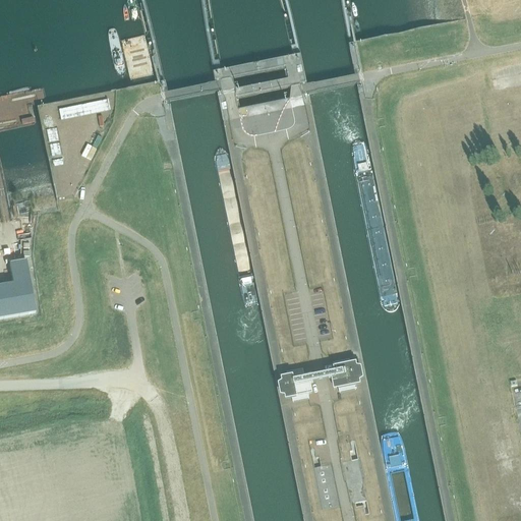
[(475,76),(479,94),(491,91),(487,73),(475,76)]
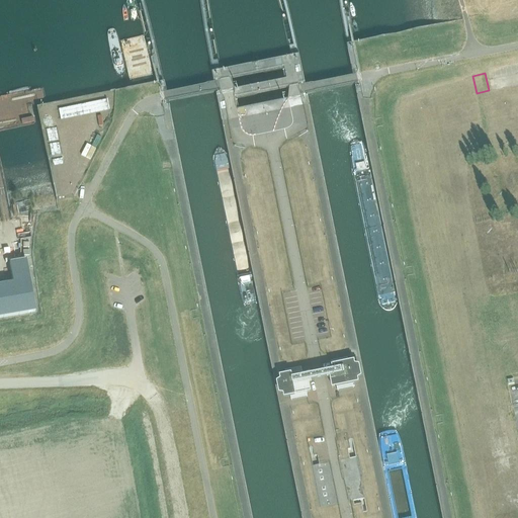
[(517,83),(499,85),(500,98),(517,96),(517,83)]
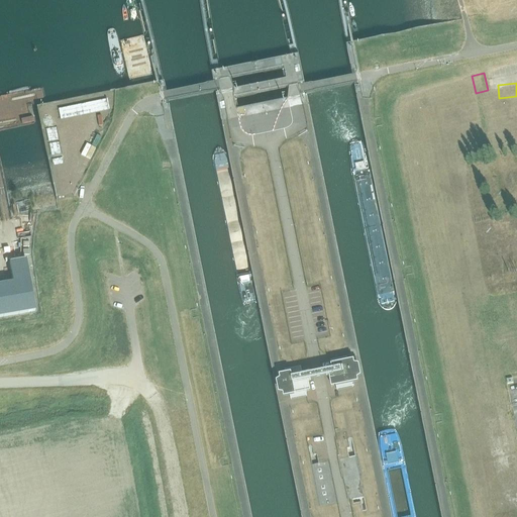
[(494,101),(499,100),(496,87),(491,89),(494,101)]
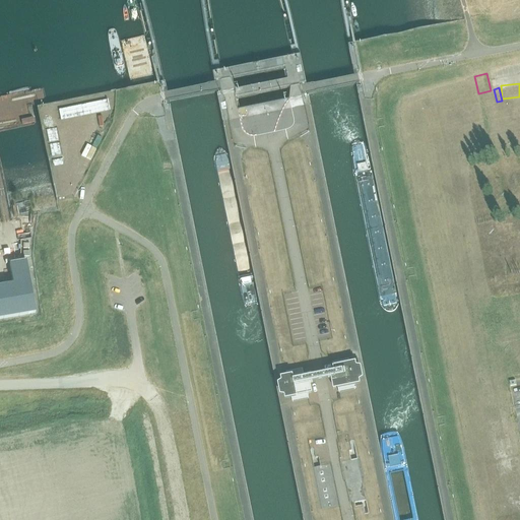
[(105,98),(60,107),(62,117),(107,108),(105,98)]
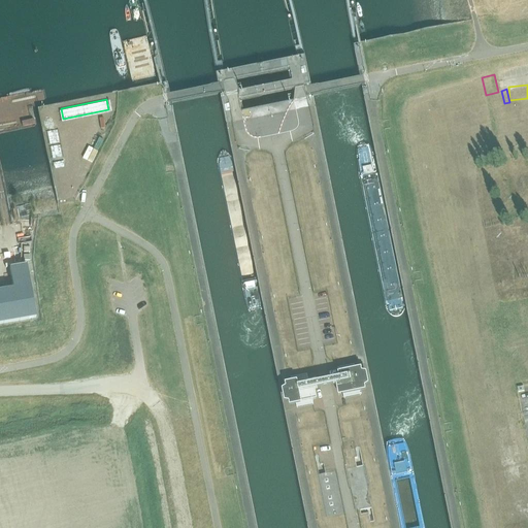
[(47,131),(51,142),(59,140),(56,128),(47,131)]
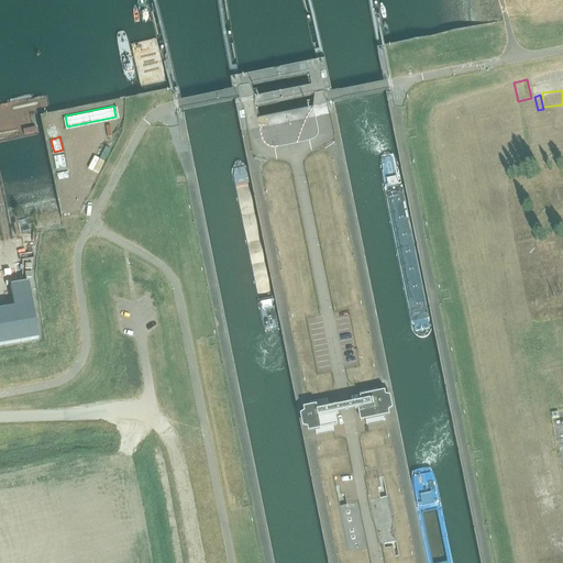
[(54,154),(54,165),(64,164),(63,153),(54,154)]
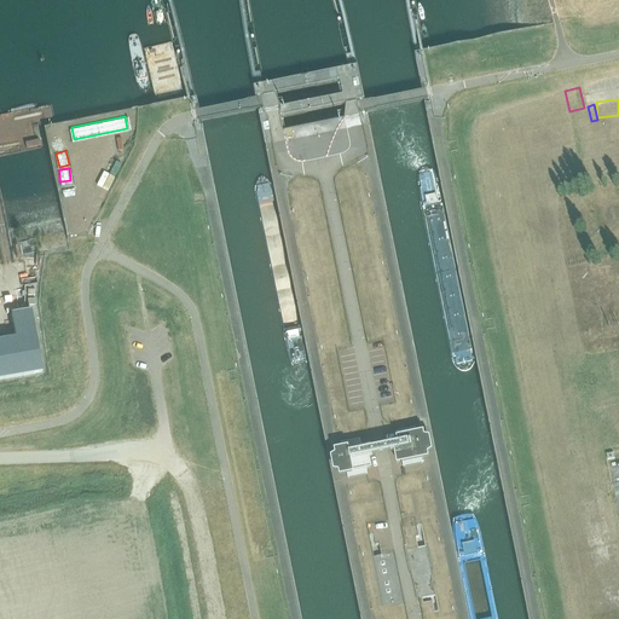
[(102,186),(110,172),(104,168),(96,183),(102,186)]
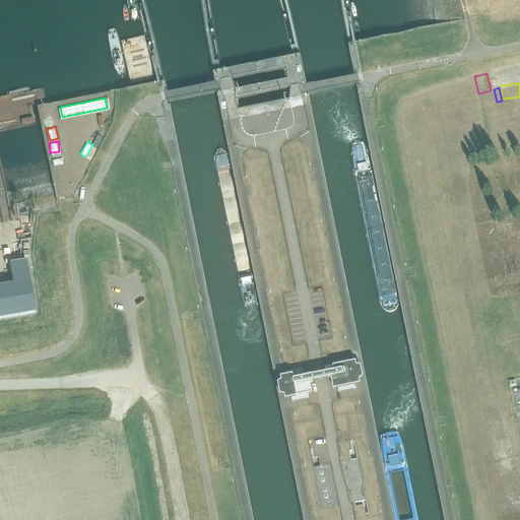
[(57,209),(55,198),(37,201),(39,213),(57,209)]
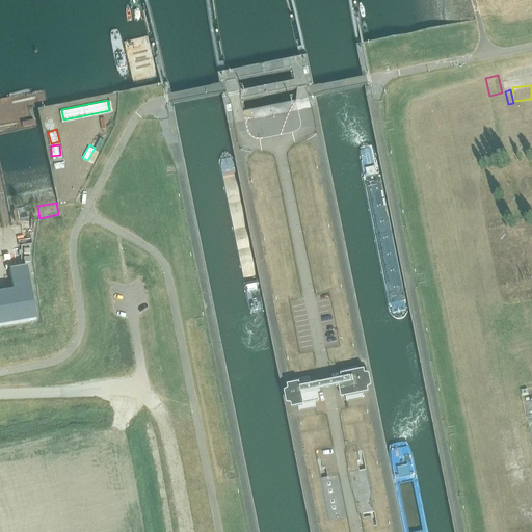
[(31,206),(11,210),(14,223),(34,219),(31,206)]
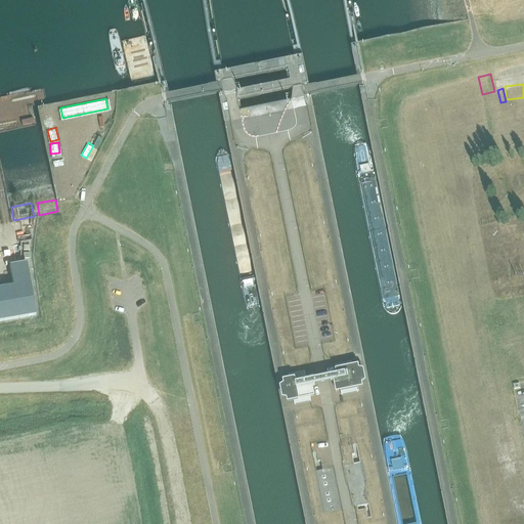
[(33,239),(33,227),(18,226),(17,239),(33,239)]
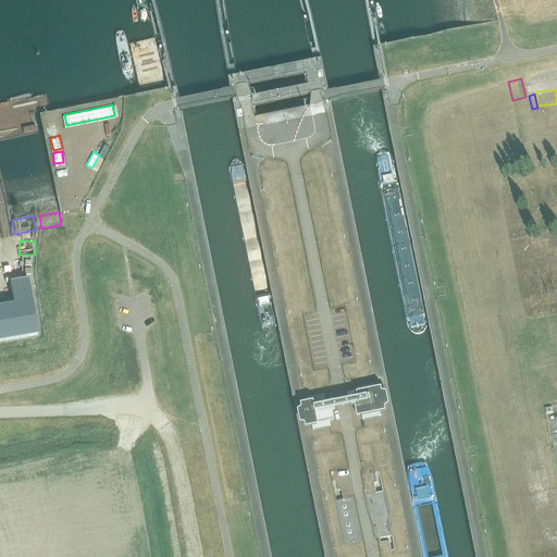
[(0,342),(38,336),(32,302),(28,280),(10,283),(14,306),(0,307),(0,342)]
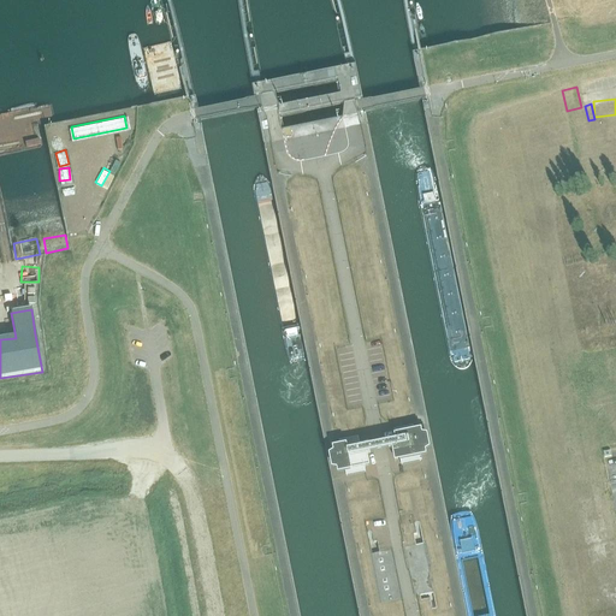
[(380,444),(361,448),(359,438),(339,442),(341,445),(333,448),(335,454),(330,455),(332,469),(337,468),(338,474),(347,473),(347,477),(366,473),(362,455),(379,451),(381,451),(392,449),(396,462),(401,461),(402,466),(421,462),(420,457),(427,456),(426,450),(431,449),(428,434),(424,436),(422,430),(415,431),(414,426),(395,431),(397,440),(380,444)]
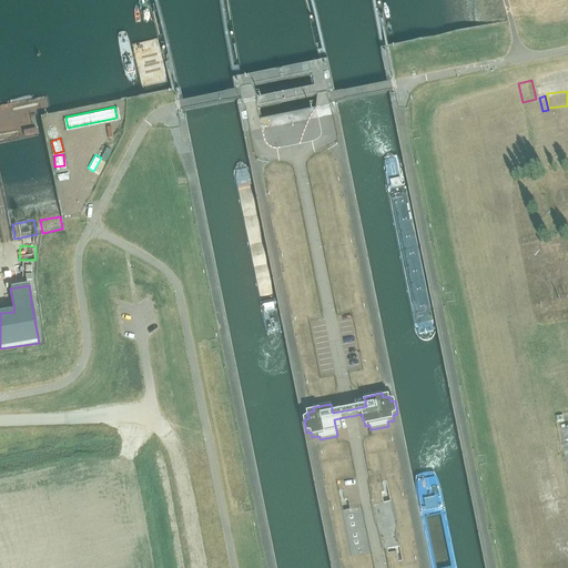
[(341,487),(345,486),(348,506),(362,504),(356,475),(338,478),(341,487)]
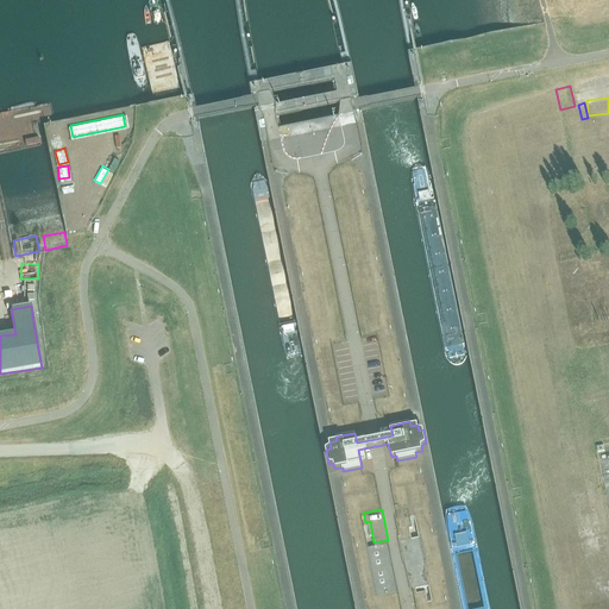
[(381,565),(377,546),(369,548),(378,592),(385,590),(381,565)]
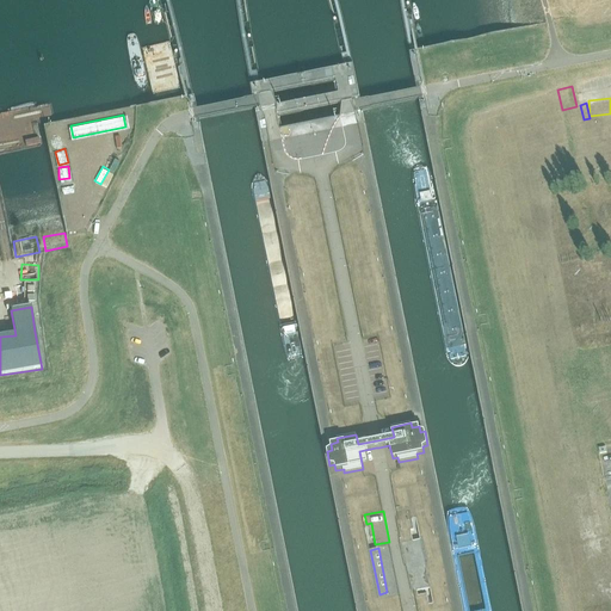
[(425,562),(409,563),(413,587),(429,585),(425,562)]
